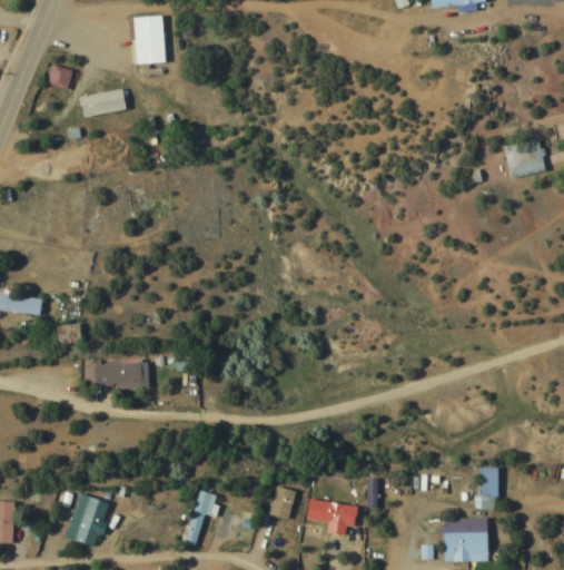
[(135,65),(165,64),(164,17),(134,17),(135,65)]
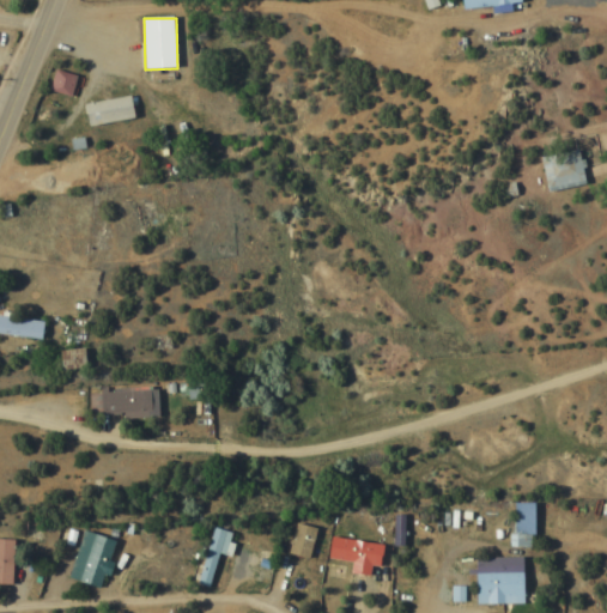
[(73,97),(79,76),(56,70),(50,91),(73,97)]
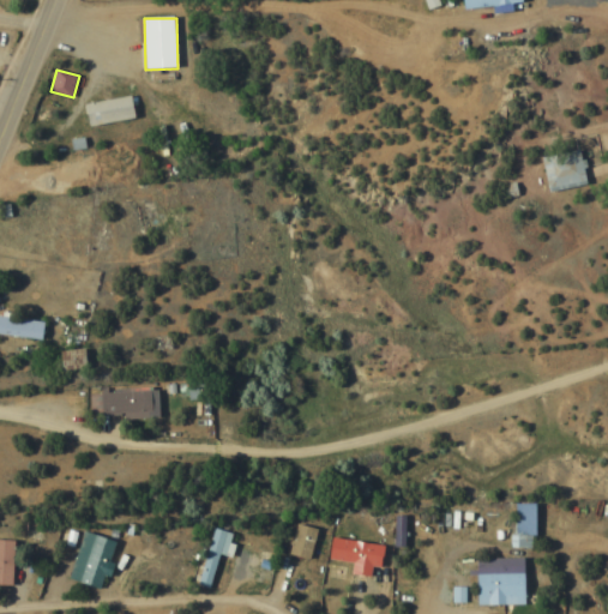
[(90,125),(134,120),(132,97),(88,102),(90,125)]
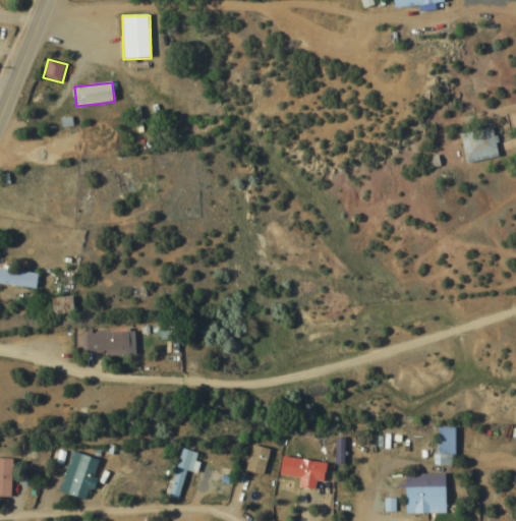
[(466,164),(501,157),(494,127),(460,134),(466,164)]
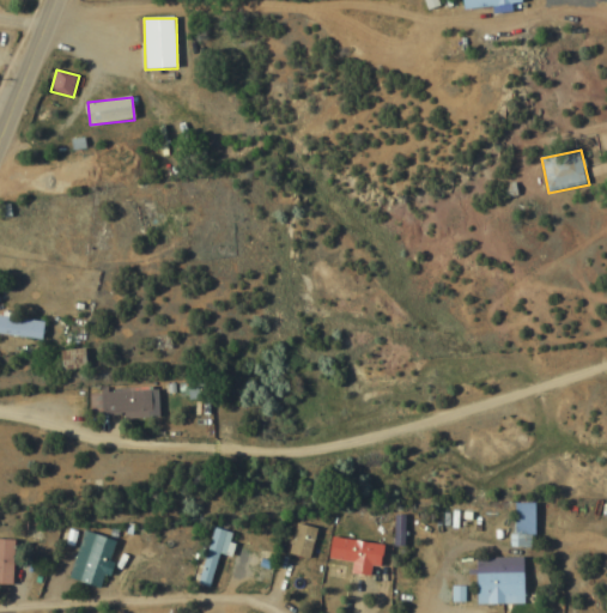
[(0,333),(43,340),(47,321),(0,314),(0,333)]
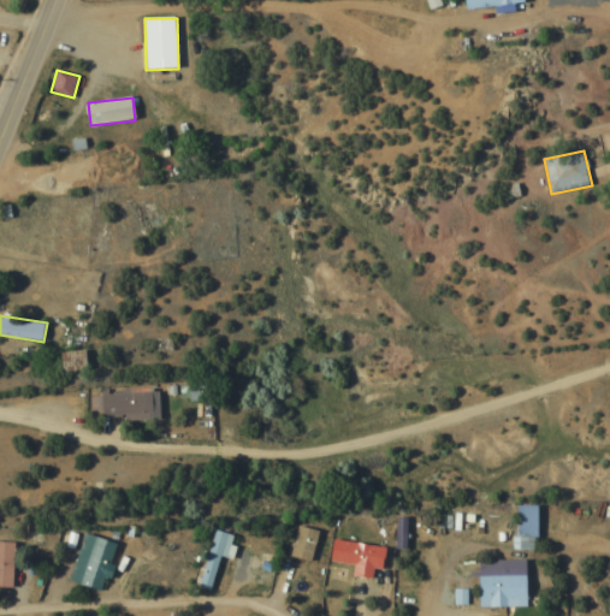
[(94,419),(160,419),(160,392),(94,392),(94,419)]
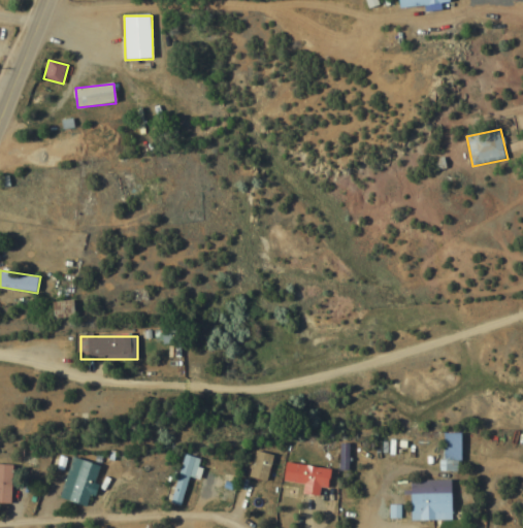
[(444,471),(458,471),(458,433),(444,433),(444,471)]
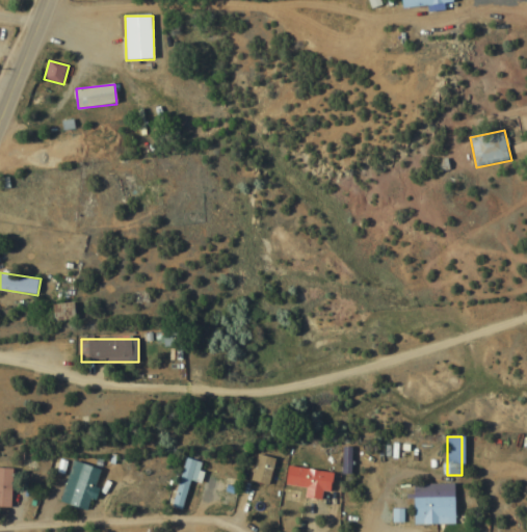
[(353,474),(353,447),(344,447),(344,474),(353,474)]
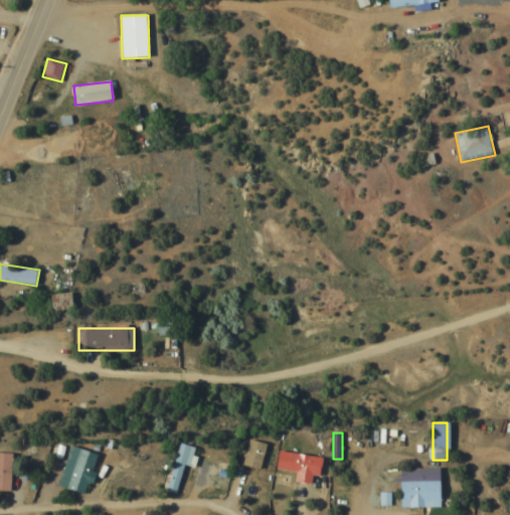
[(242,465),(260,470),(268,445),(250,440),(242,465)]
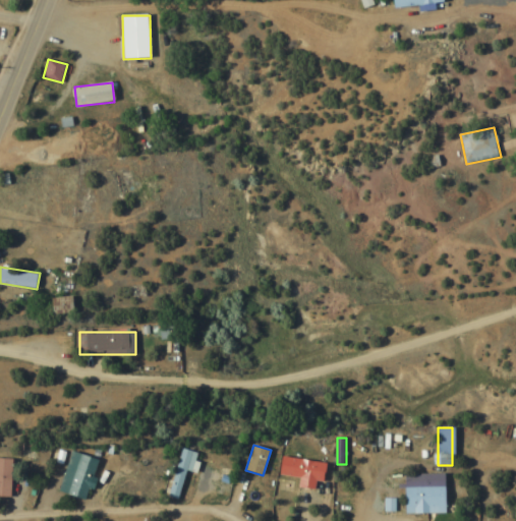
[(195,452),(183,448),(169,497),(182,501),(195,452)]
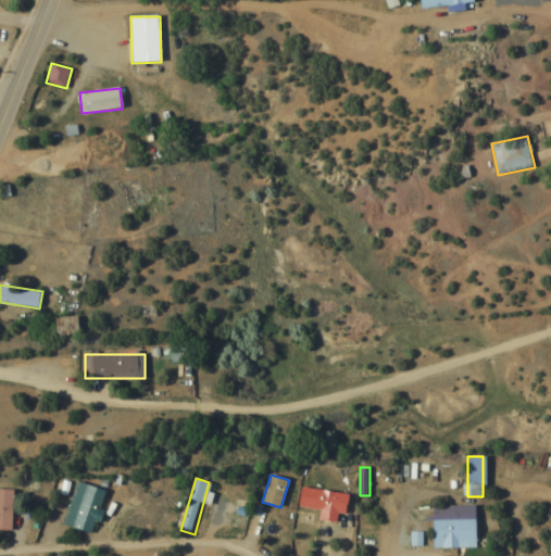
[(64,526),(96,535),(108,490),(77,481),(64,526)]
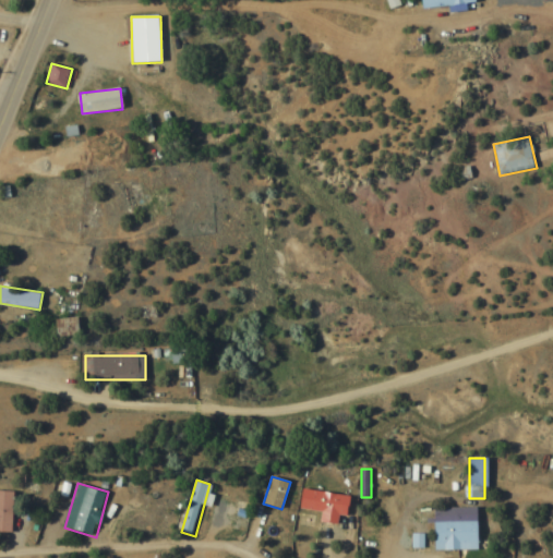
[(322,512),(321,522),(338,524),(339,516),(348,517),(351,495),(302,489),(300,509),(322,512)]
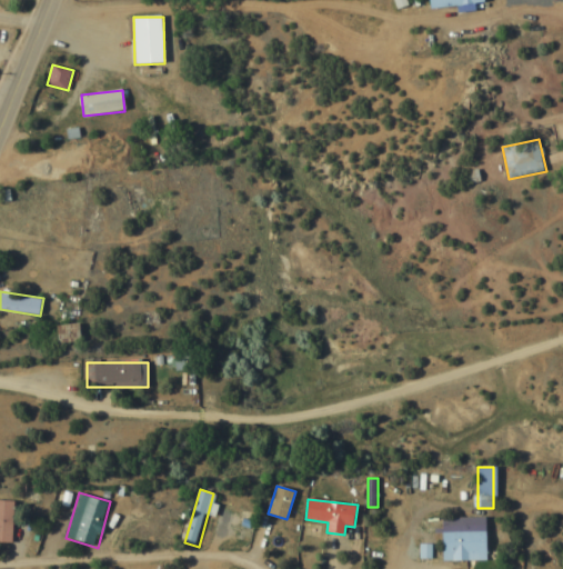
[(0,542),(13,543),(13,500),(0,500),(0,542)]
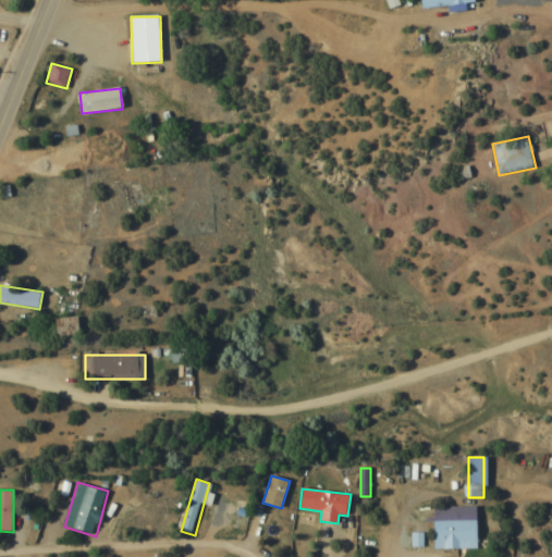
[(477,548),(477,507),(433,507),(434,549),(477,548)]
